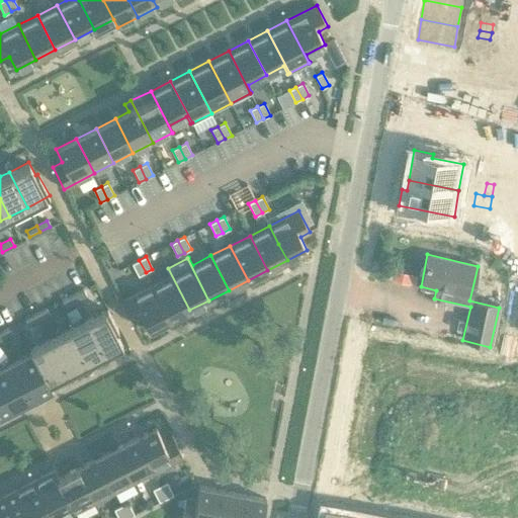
[(146,272),(139,260),(132,263),(139,276),(146,272)]
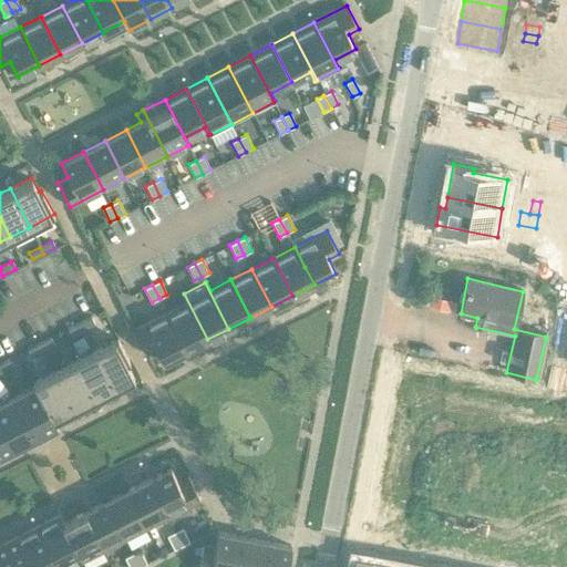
[(409,289),(406,298),(420,301),(422,291),(409,289)]
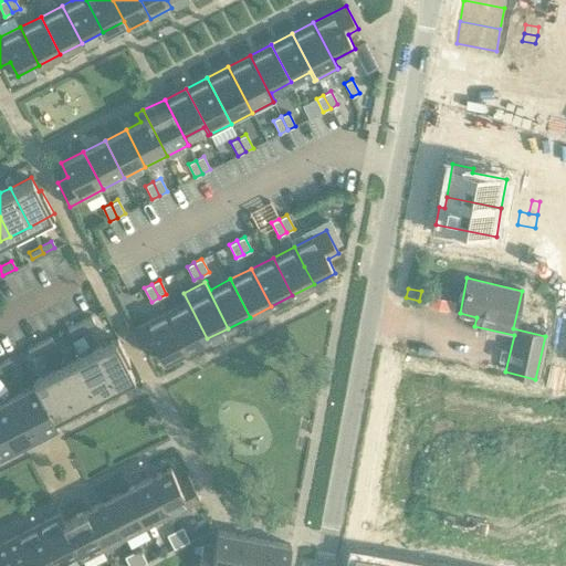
[(166,312),(186,349),(207,338),(184,293),(181,294),(186,302),(166,312)]
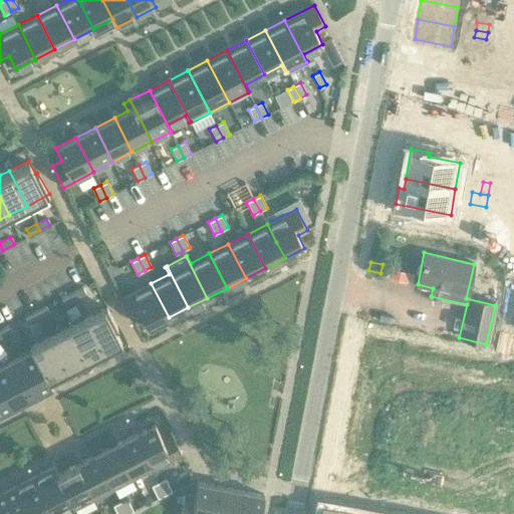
[(120,299),(132,320),(142,315),(148,328),(169,317),(151,283),(120,299)]
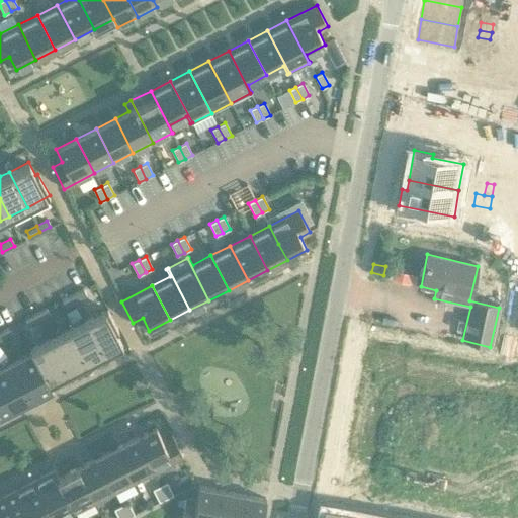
[(82,288),(72,293),(75,301),(86,296),(82,288)]
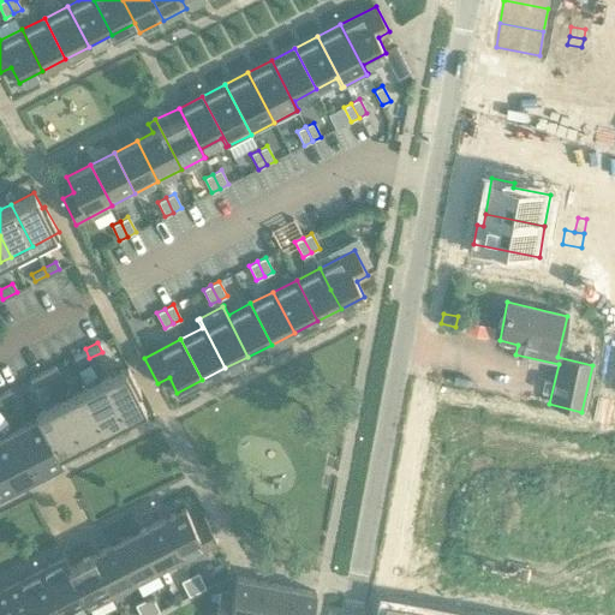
[(85,348),(73,356),(77,364),(89,358),(85,348)]
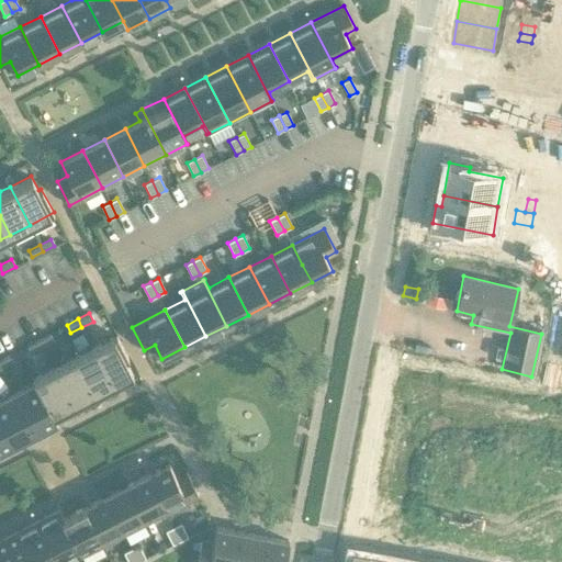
[(49,333),(37,339),(42,347),(55,341),(49,333)]
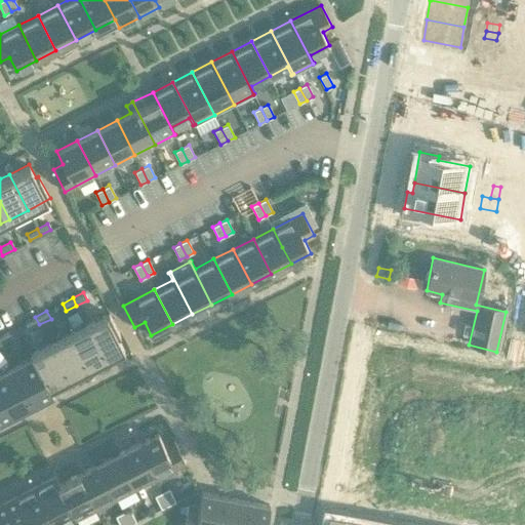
[(120,334),(109,312),(86,324),(104,358),(123,349),(117,336),(120,334)]
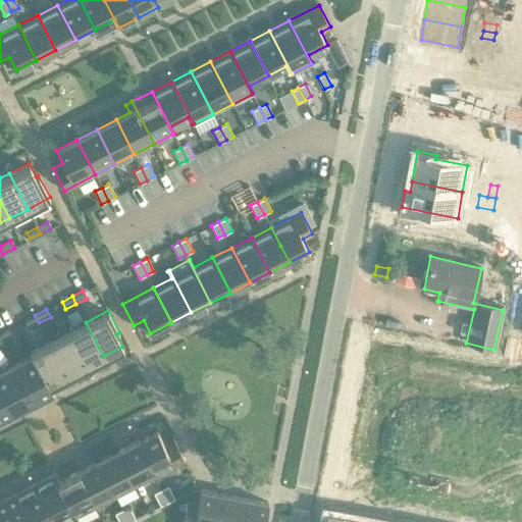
[(35,315),(24,321),(28,328),(39,322),(35,315)]
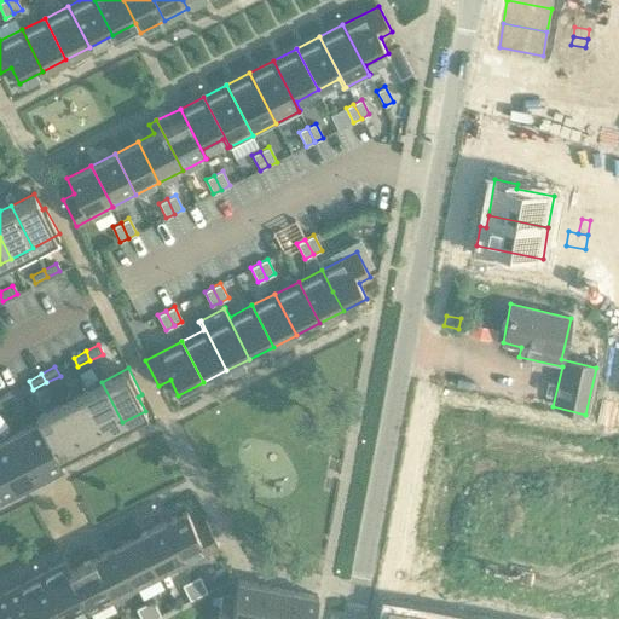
[(122,422),(102,382),(80,393),(100,433),(122,422)]
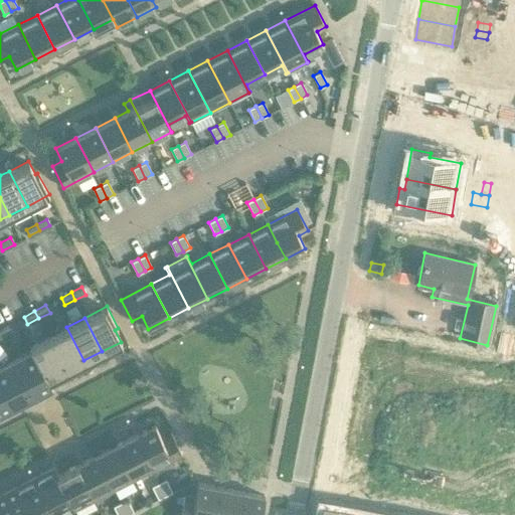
[(8,325),(0,329),(0,335),(1,338),(11,332),(8,325)]
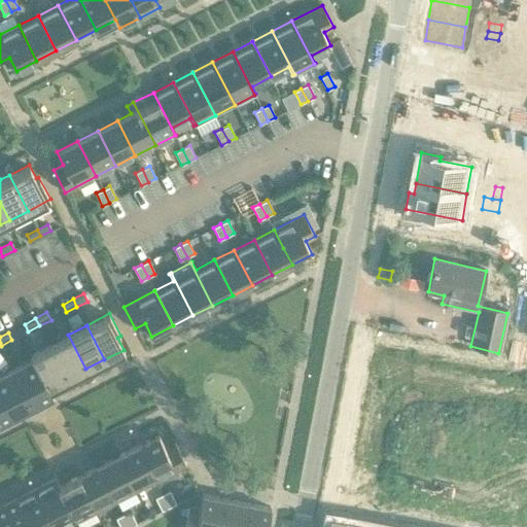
[(85,369),(68,335),(49,345),(67,379),(85,369)]
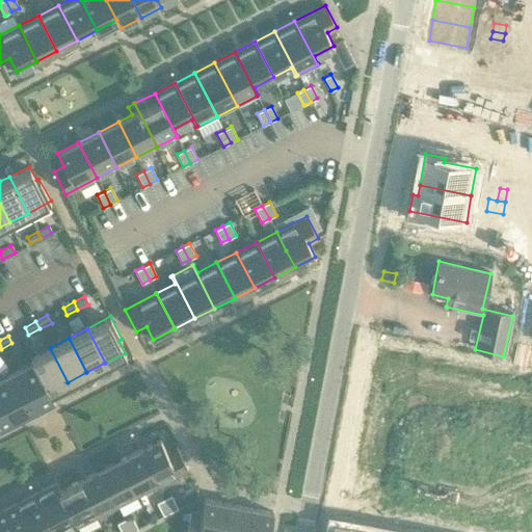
[(31,357),(31,362),(48,392),(68,382),(50,348),(31,357)]
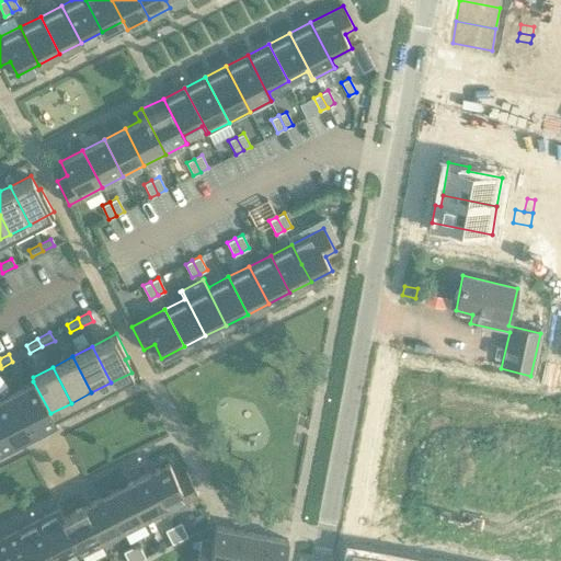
[(50,413),(33,381),(13,391),(35,434),(56,423),(50,413)]
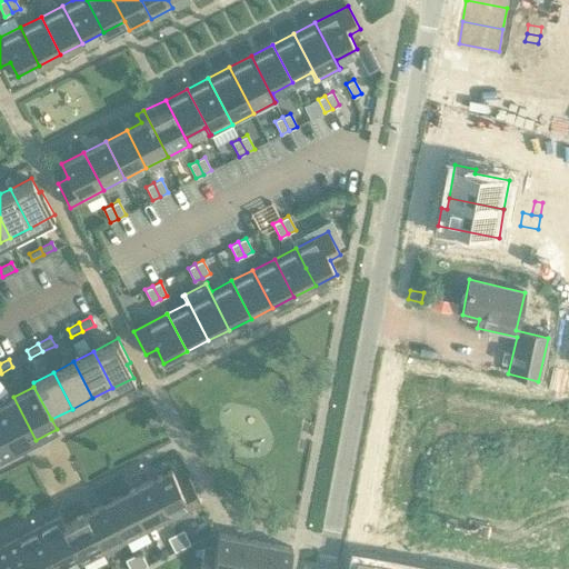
[(36,440),(13,397),(0,403),(0,422),(15,451),(36,440)]
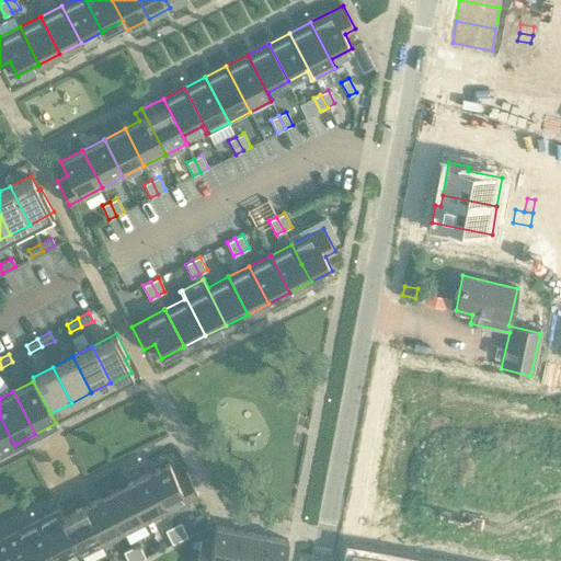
[(0,451),(14,445),(0,416),(0,451)]
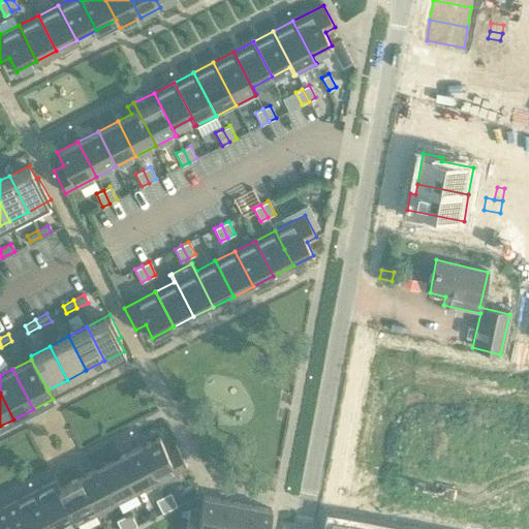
[(137,446),(156,483),(187,467),(176,444),(165,449),(159,436),(137,446)]
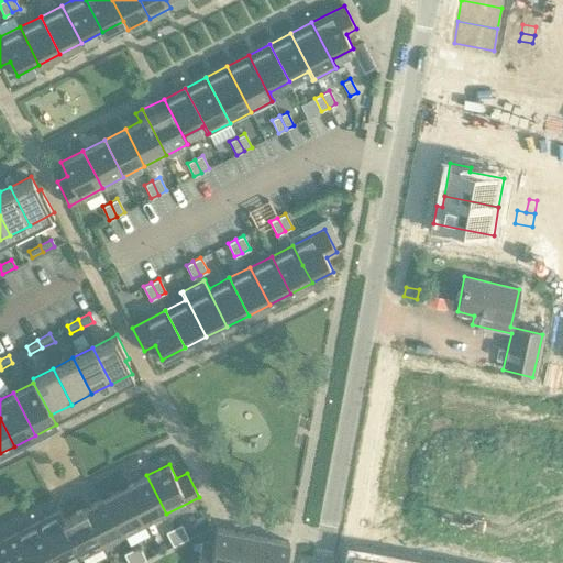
[(145,525),(166,514),(146,475),(125,486),(145,525)]
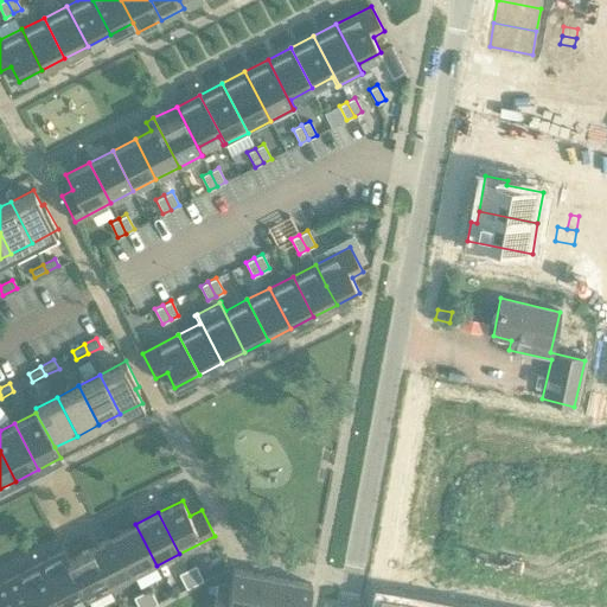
[(134,577),(157,566),(135,524),(113,536),(134,577)]
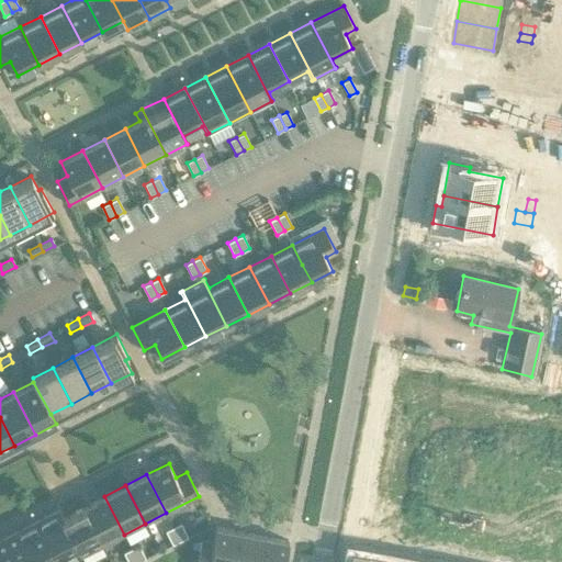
[(104,496),(82,507),(102,546),(124,535),(104,496)]
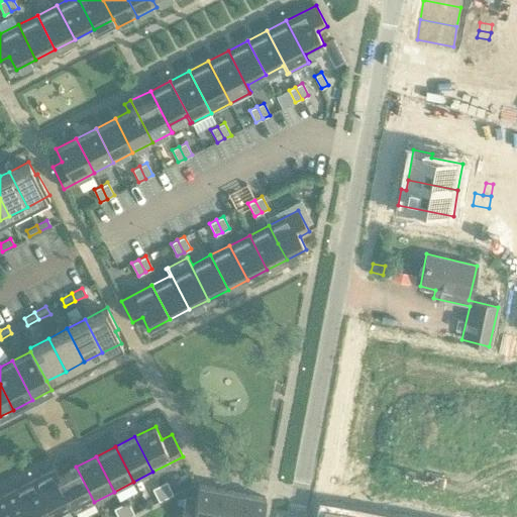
[(76,467),(58,477),(57,477),(71,504),(70,505),(74,512),(94,502),(76,467)]
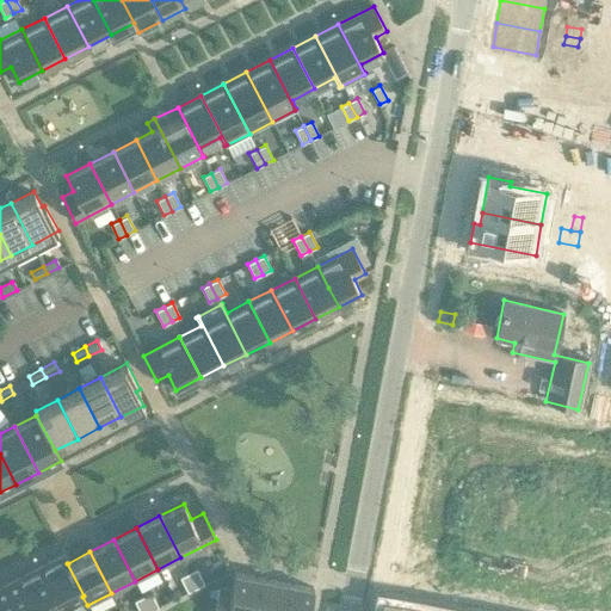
[(63,554),(39,567),(60,608),(82,597),(84,596),(67,563),(68,563),(63,554)]
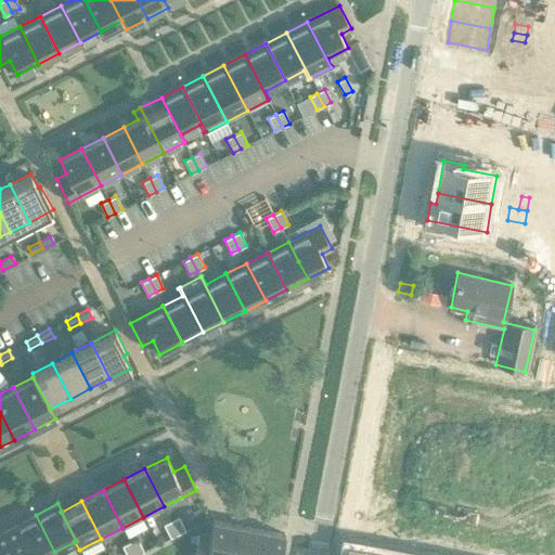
[(36,515),(15,526),(29,554),(48,554),(54,552),(36,515)]
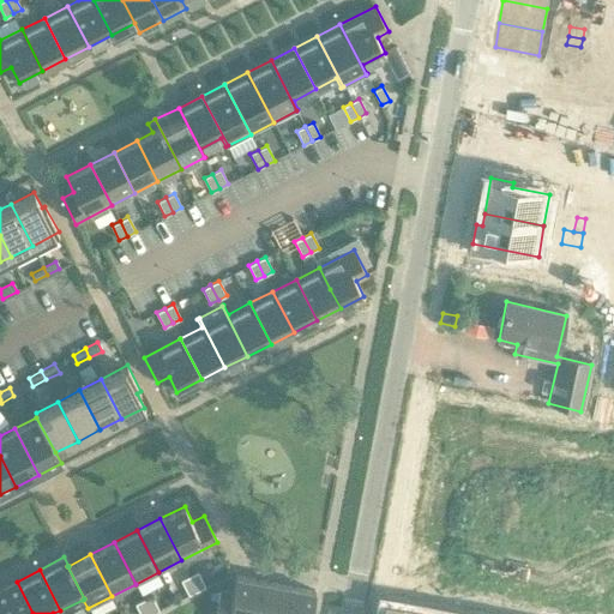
[(190,576),(197,591),(205,587),(198,572),(190,576)]
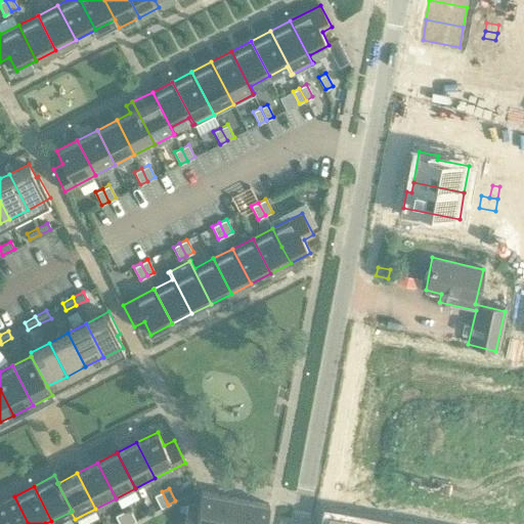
[(168,505),(162,491),(155,495),(161,508),(168,505)]
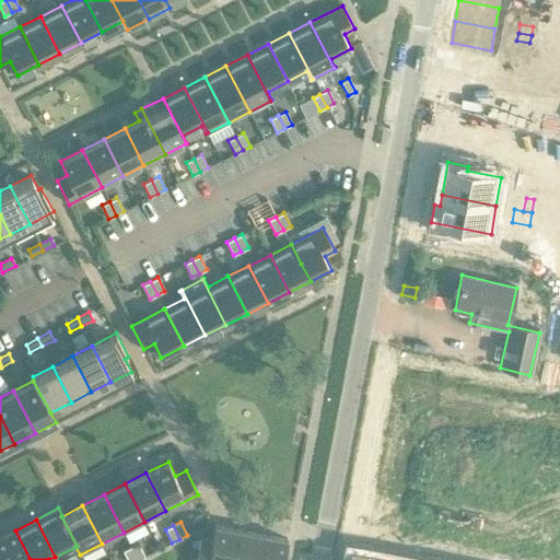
[(233,559),(240,529),(214,525),(212,540),(200,538),(195,559),(233,559)]
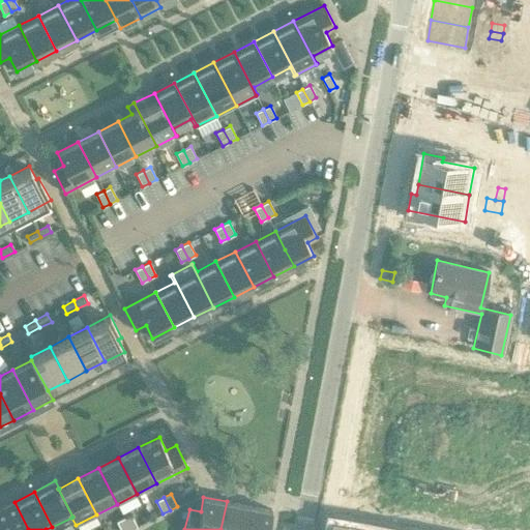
[(243,529),(248,505),(227,501),(221,529),(243,529)]
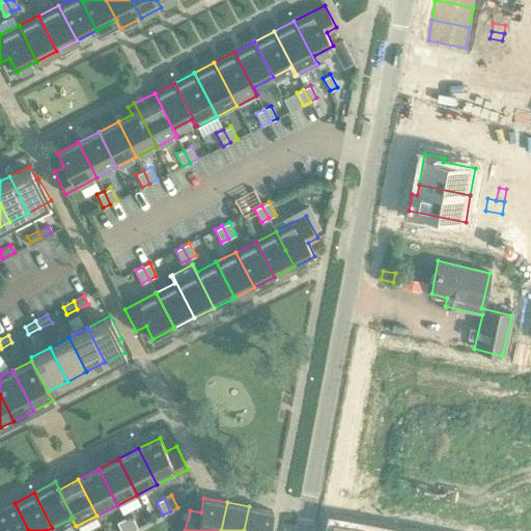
[(28,530),(15,503),(0,509),(0,524),(3,530),(28,530)]
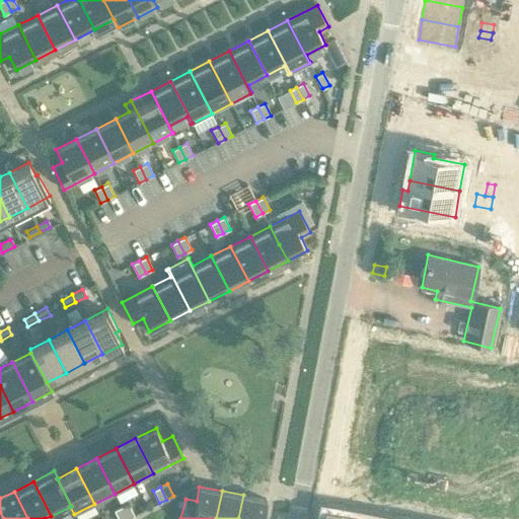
[(238,518),(262,518),(266,499),(243,495),(238,518)]
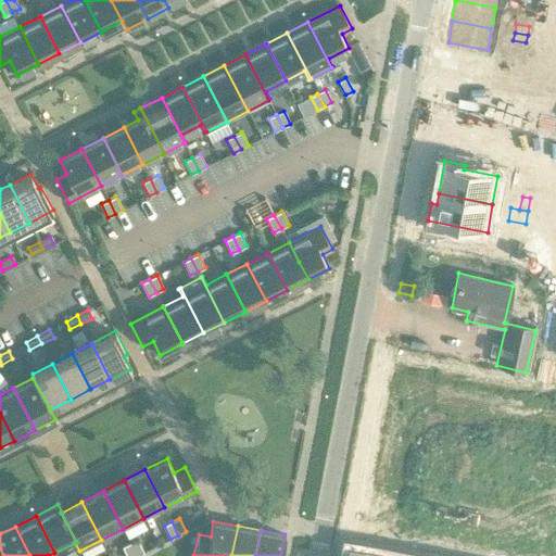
[(137,539),(129,543),(136,555),(137,555),(143,553),(137,539)]
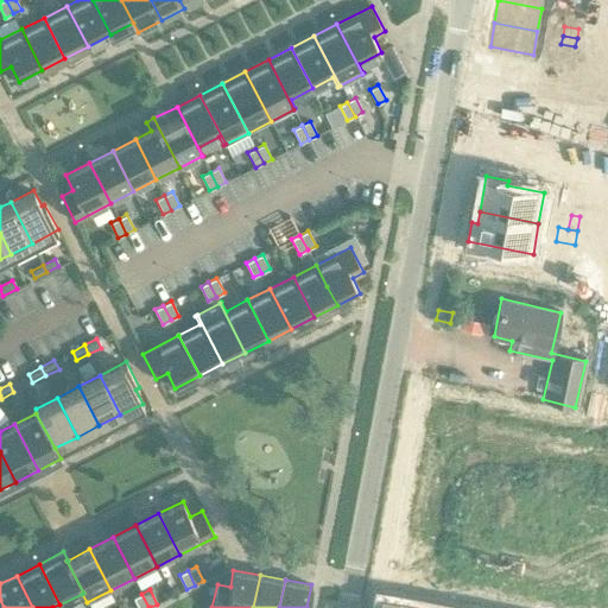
[(149,607),(141,594),(133,597),(138,607),(149,607)]
